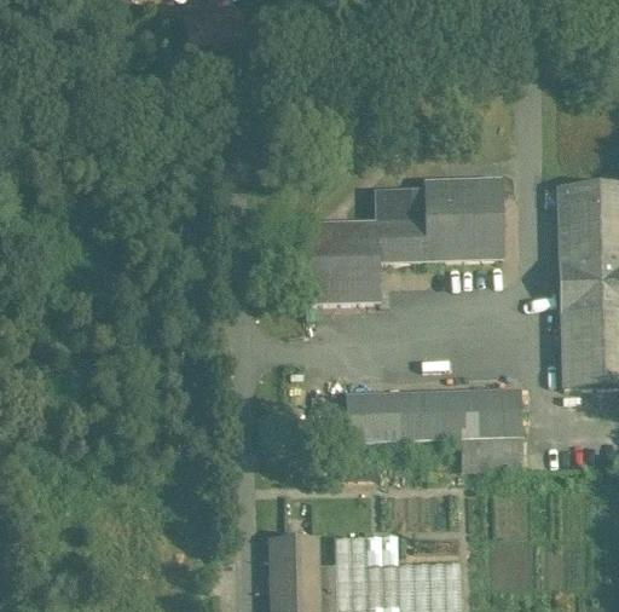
[(217,55),(207,0),(190,0),(191,6),(185,7),(186,18),(184,19),(191,59),(217,55)]
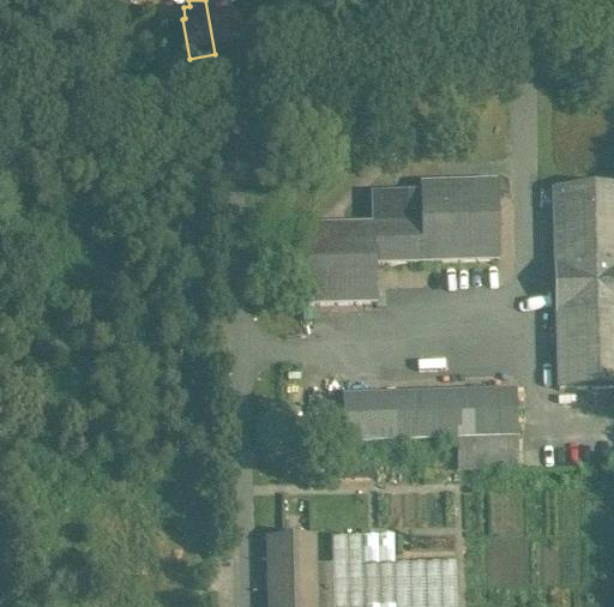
[(205,0),(215,54),(241,50),(234,10),(230,10),(228,0),(221,0),(205,0)]
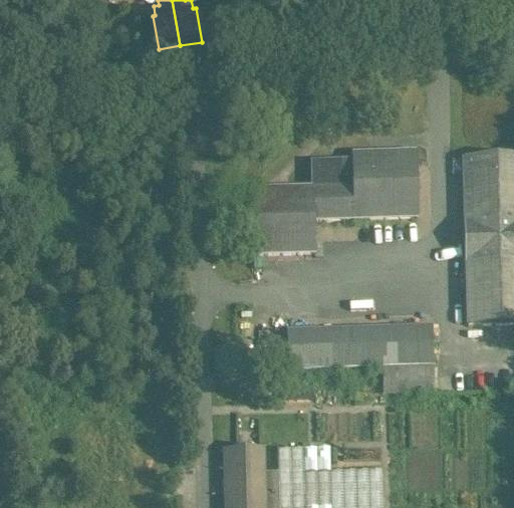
[(312,184),(250,186),(251,251),(314,249),(314,235),(313,217),(417,214),(415,157),(415,150),(352,151),(353,158),(311,160),(312,184)]
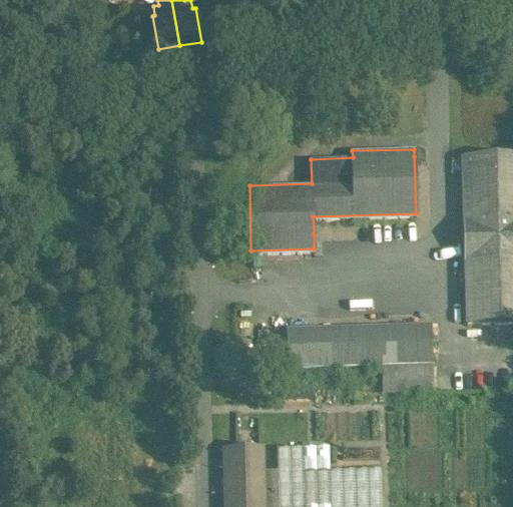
[(464,259),(466,321),(512,319),(512,153),(462,155),(463,217),(477,217),(478,258),(464,259)]
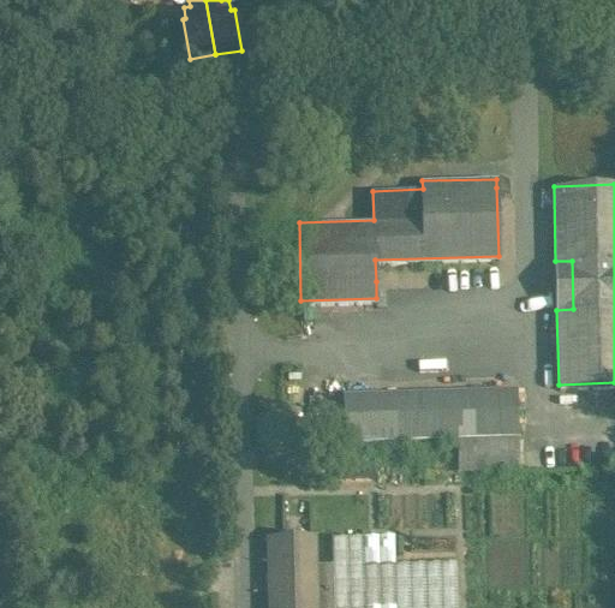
[(458,435),(458,464),(518,462),(517,386),(344,392),(345,437),(458,435)]
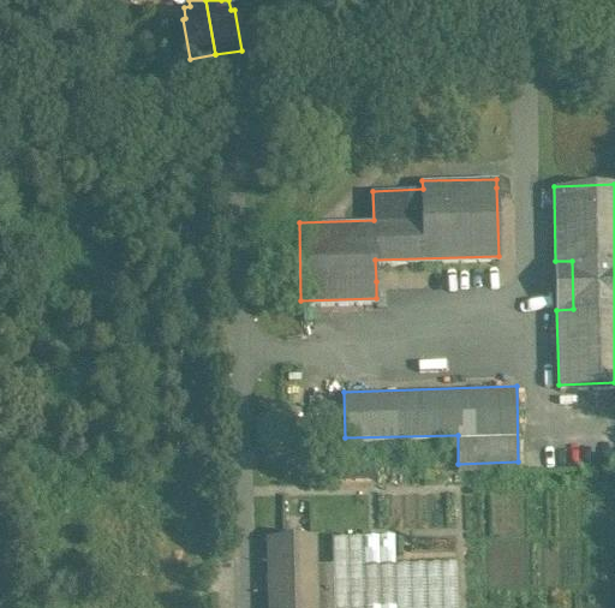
[(268,534),(269,607),(333,607),(333,561),(316,561),(316,532),(268,534)]
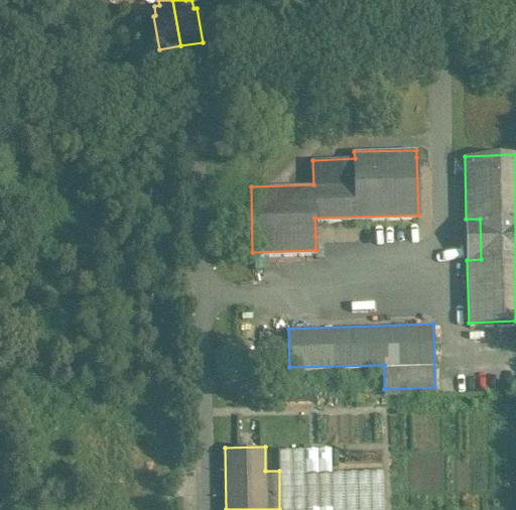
[(279,471),(279,509),(384,509),(383,470),(332,471),(331,448),(279,448),(279,471)]
